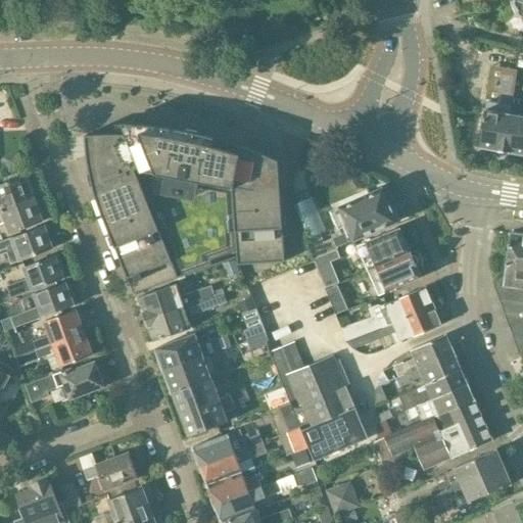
[(522,0),(514,0),(522,21),(522,0)]
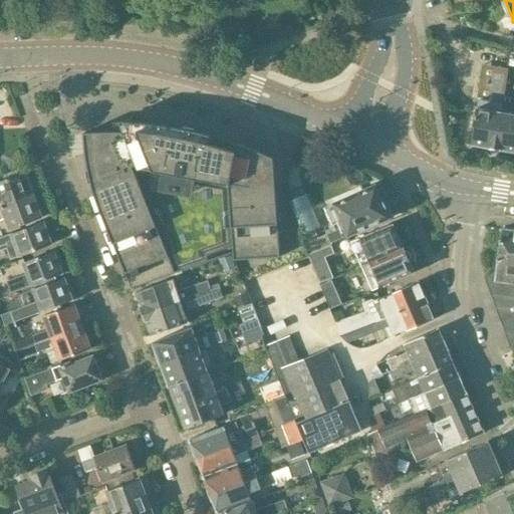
[(507,73),(505,73),(496,71),(492,101),(503,103),(503,101),(507,73)]
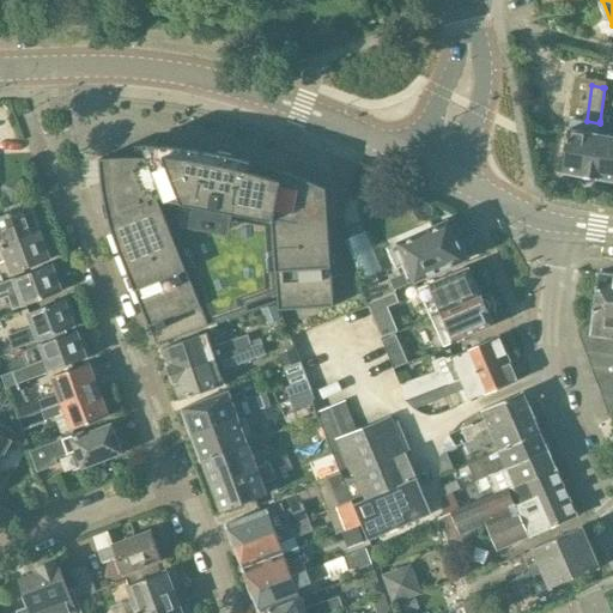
[(571,119),(569,128),(566,128),(559,173),(589,177),(590,177),(598,133),(600,123),(587,121),(571,119)]
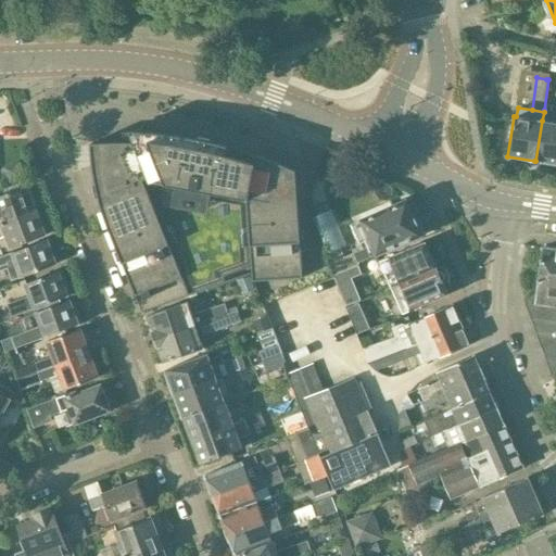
[(544,110),(544,112),(542,121),(535,161),(555,164),(555,112),(545,110),(544,110)]
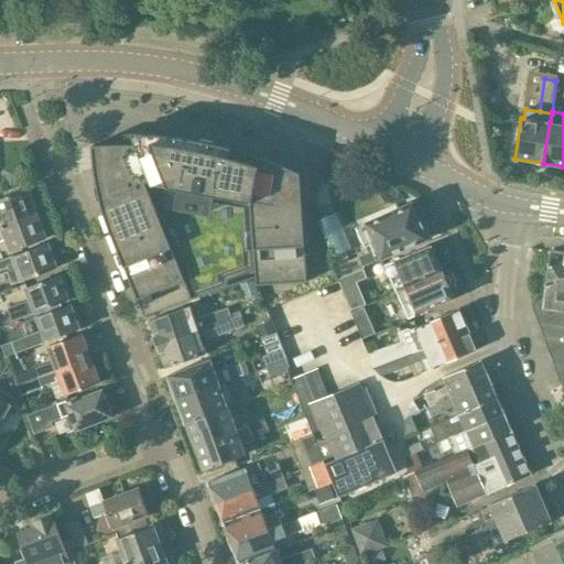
[(306,266),(300,172),(291,167),(277,162),(261,156),(250,152),(236,148),(220,144),(205,140),(193,138),(193,140),(195,140),(194,149),(182,147),(167,145),(155,144),(149,143),(139,143),(131,143),(115,143),(99,144),(91,144),(91,145),(91,147),(91,148),(93,156),(93,162),(93,167),(95,179),(98,193),(100,199),(101,205),(104,214),(107,223),(110,231),(143,315),(253,277),(256,277),(256,283),(267,283),(267,280),(257,281),(256,269),(306,266)]
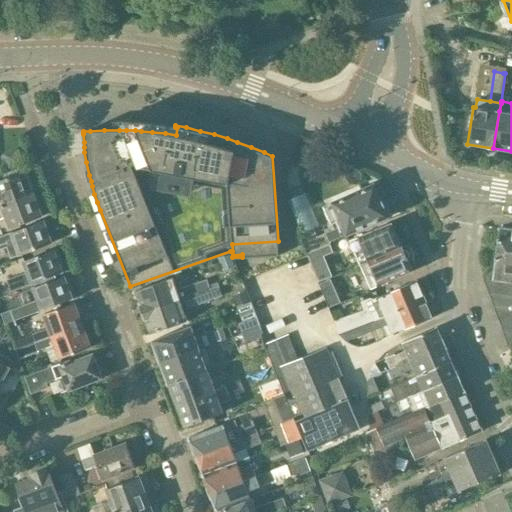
[(0,207),(33,195),(24,170),(0,178),(0,207)]
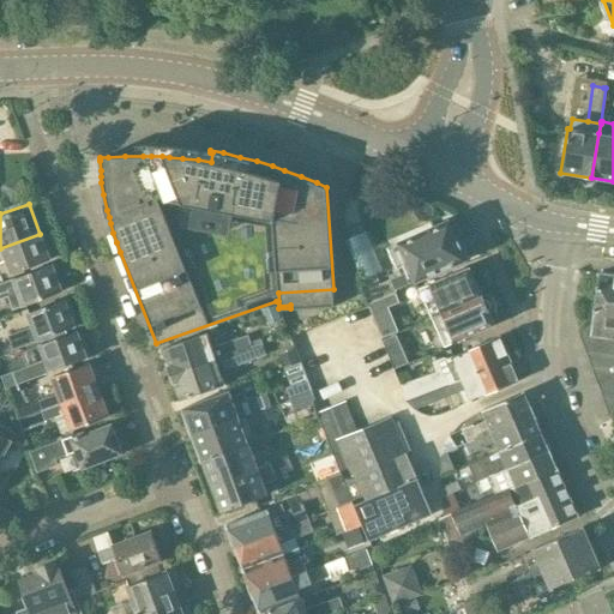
[(387,248),(396,269),(403,265),(405,272),(390,280),(393,289),(464,259),(447,221),(398,242),(399,244),(387,248)]
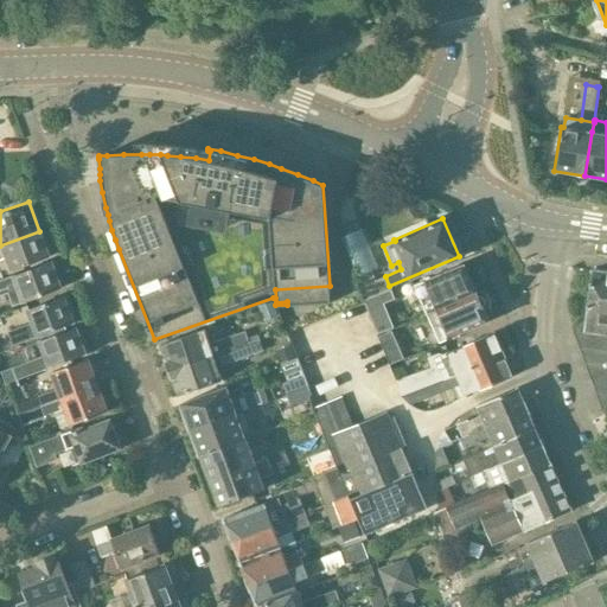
[(39,231),(0,246),(0,260),(7,259),(12,272),(49,257),(39,231)]
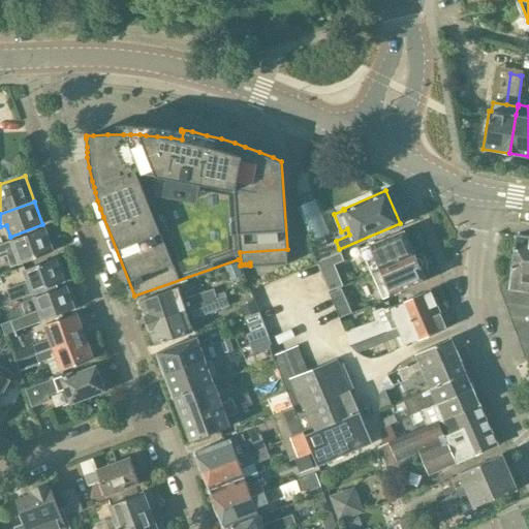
[(53,251),(44,227),(11,240),(0,244),(0,258),(17,253),(21,263),(53,251)]
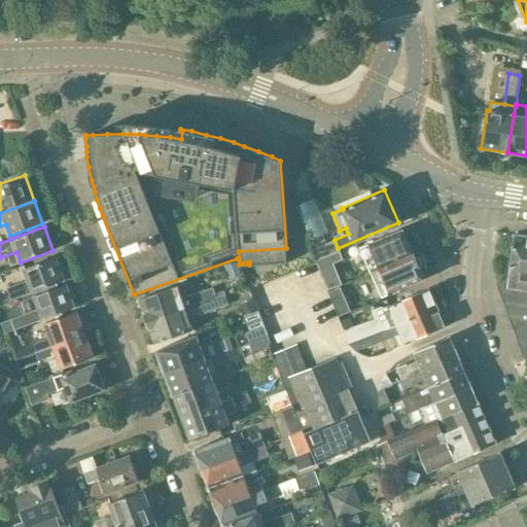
[(367,243),(379,270),(414,256),(401,230),(367,243)]
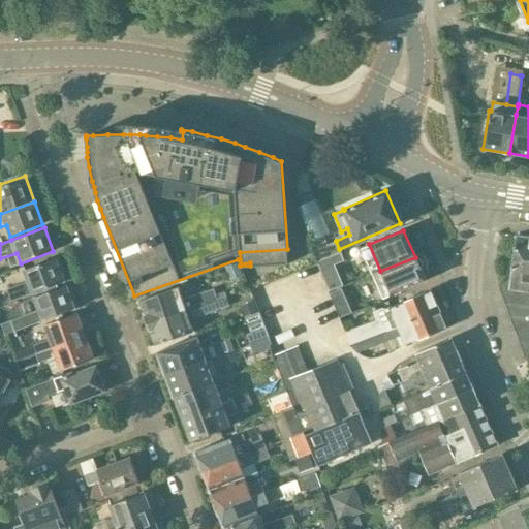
[(322,234),(308,239),(316,261),(331,256),(322,234)]
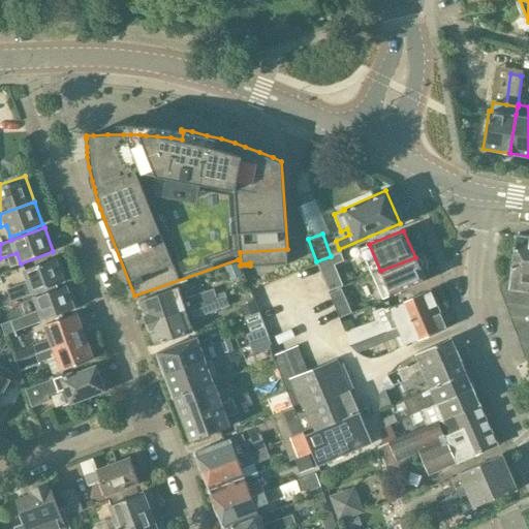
[(528,359),(528,236),(517,235),(511,279),(497,284),(524,359),(528,359)]
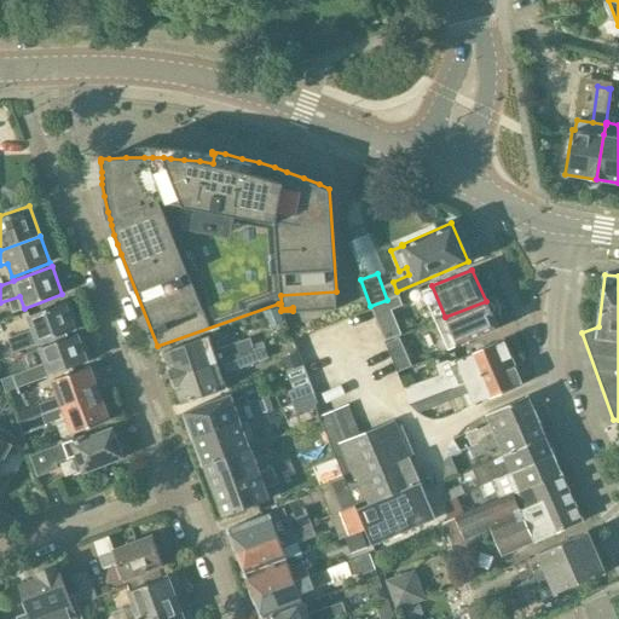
[(64,300),(27,314),(33,330),(9,339),(13,353),(75,329),(64,300)]
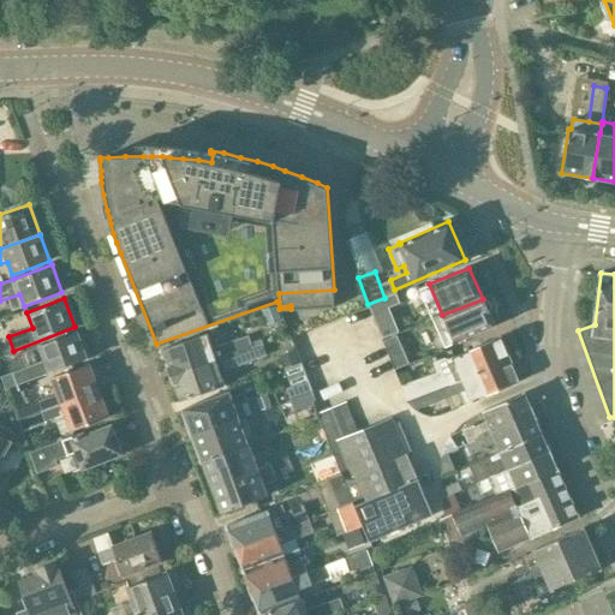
[(454,342),(495,326),(488,311),(491,306),(489,300),(483,300),(483,299),(442,315),(454,342)]
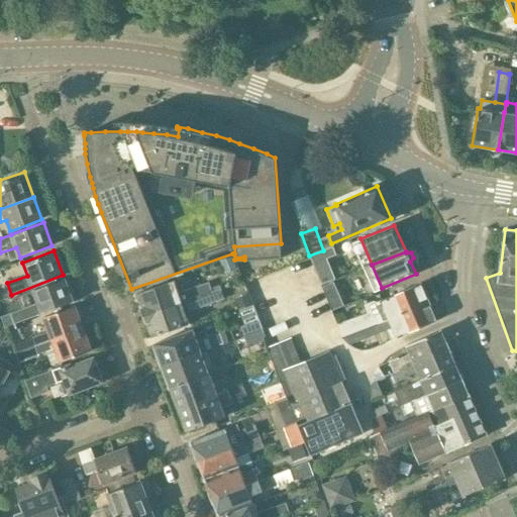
[(64,278),(32,289),(38,305),(22,311),(22,312),(12,315),(14,323),(41,314),(73,302),(64,278)]
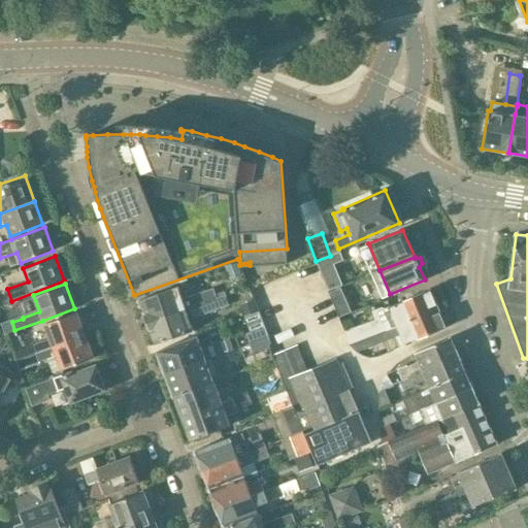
[(176,287),(138,299),(146,322),(185,308),(225,294),(224,292),(216,295),(213,289),(182,300),(176,287)]
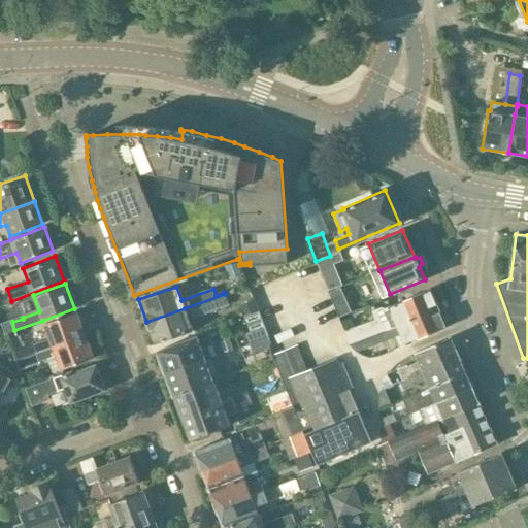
[(429,289),(384,308),(382,307),(372,311),(374,319),(375,320),(343,332),(349,344),(437,308),(429,289)]
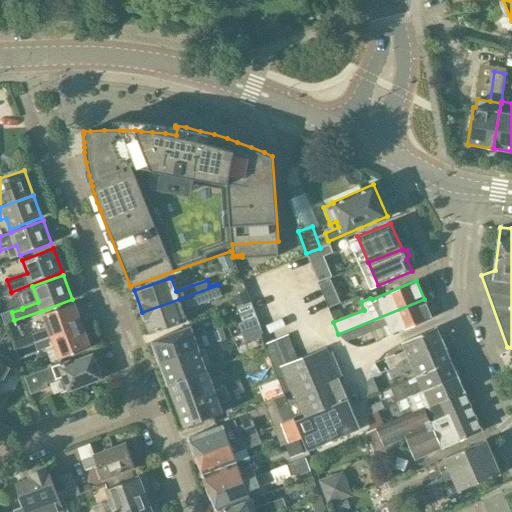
[(149,334),(186,321),(183,310),(221,296),(218,285),(179,299),(142,312),(149,334)]
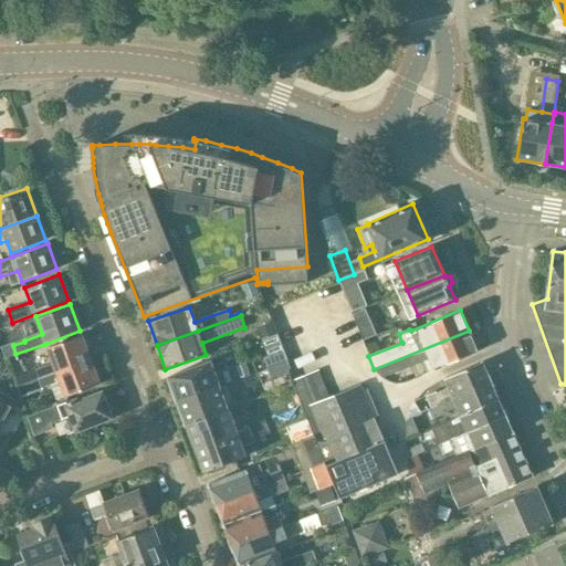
[(428,359),(430,358),(435,369),(478,352),(469,331),(374,369),(375,370),(381,377),(428,359)]
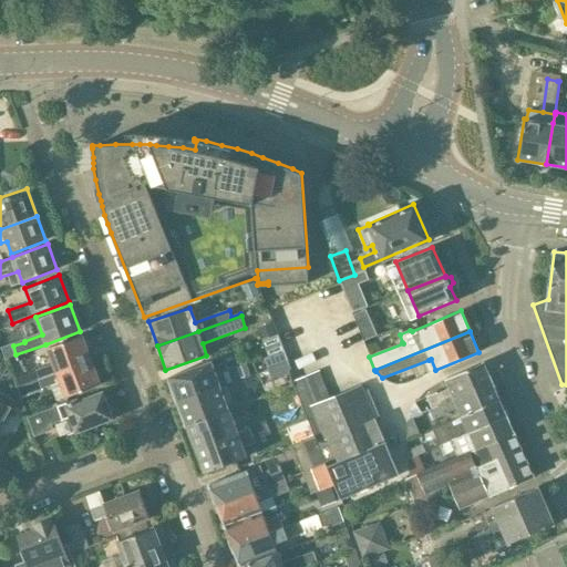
[(16,380),(18,388),(91,360),(81,333),(47,347),(53,364),(23,375),(24,377),(16,380)]
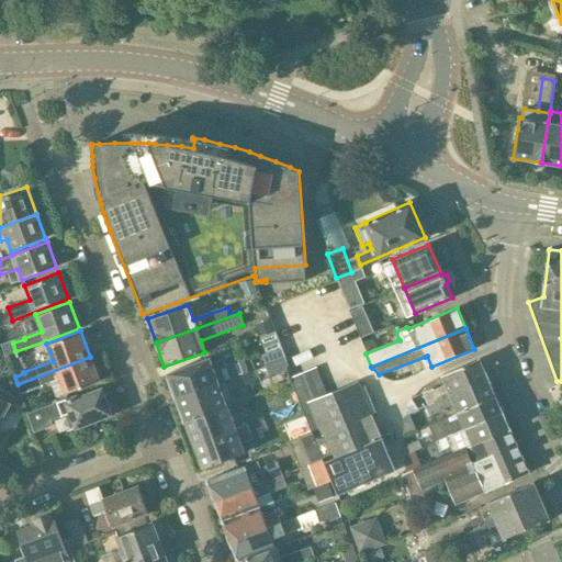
[(283,352),(263,360),(266,364),(284,357),(283,352)]
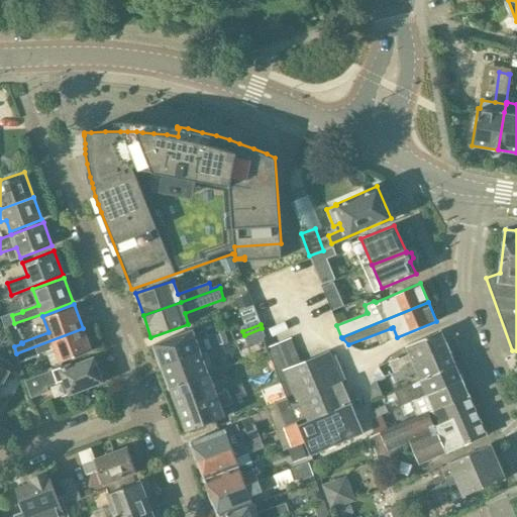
[(91,351),(83,328),(16,353),(19,364),(38,356),(37,354),(55,348),(60,363),(91,351)]
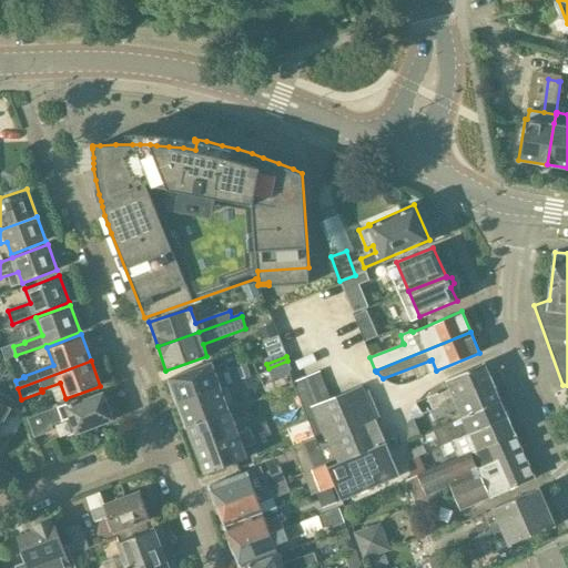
[(292,369),(287,361),(269,368),(273,379),(290,374),(288,371),(292,369)]
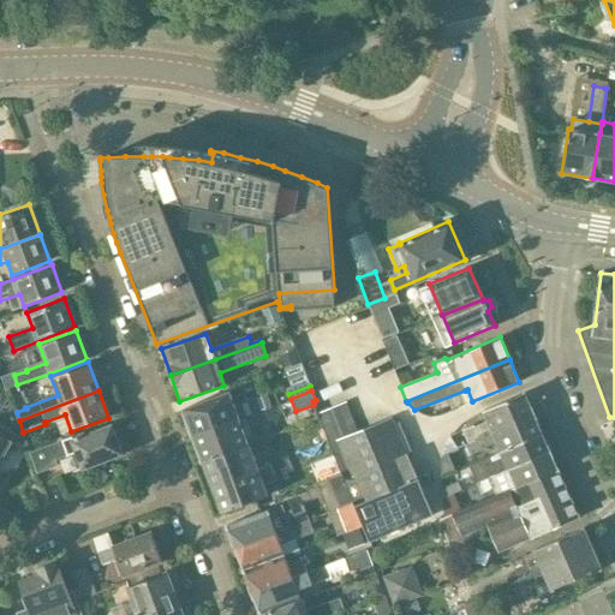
[(228,392),(181,408),(192,436),(270,406),(267,393),(233,405),(228,392)]
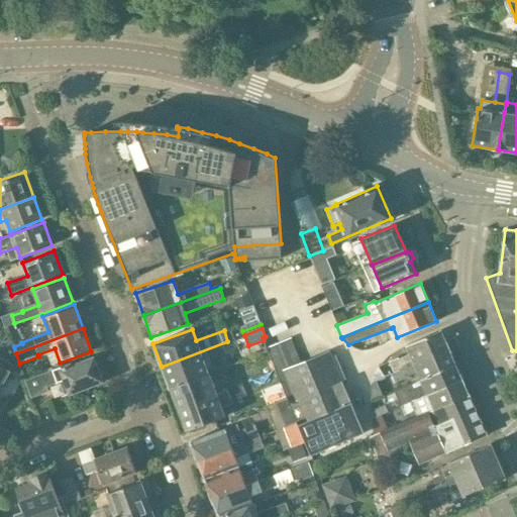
[(398,357),(388,362),(392,372),(411,362),(446,345),(439,329),(404,345),(408,353),(398,358),(398,357)]
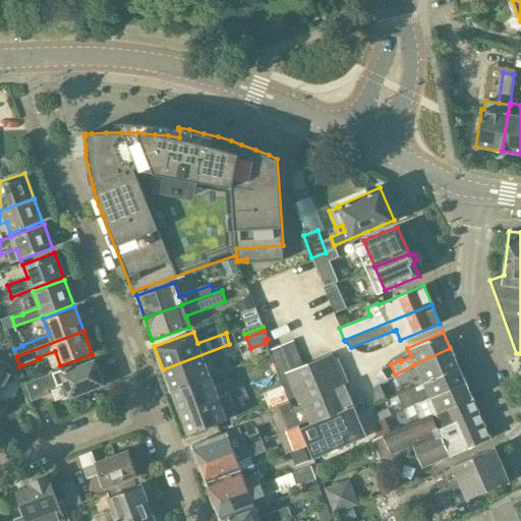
[(289,402),(291,404),(292,407),(345,386),(344,384),(345,383),(349,382),(338,356),(334,357),(332,352),(302,364),(292,339),(268,350),(289,402)]
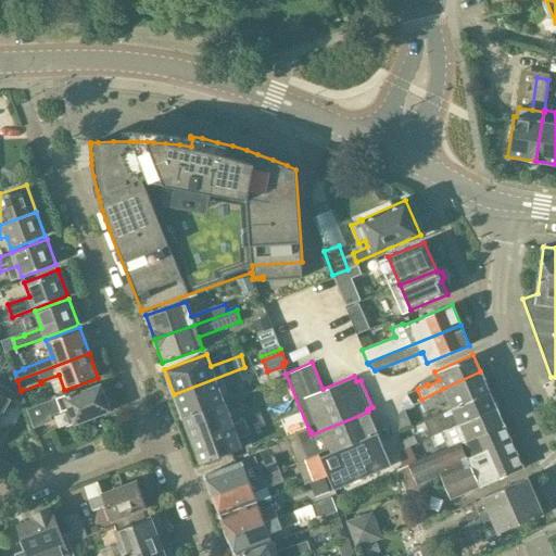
[(244,367),(174,394),(182,417),(229,399),(230,399),(226,388),(243,381),(239,371),(245,369),(244,367)]
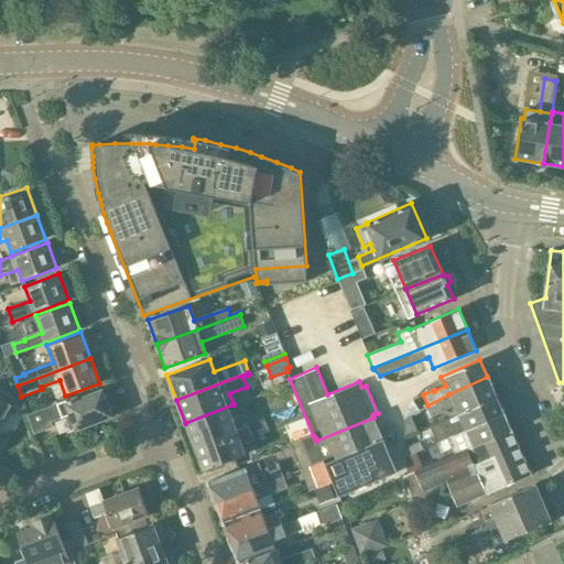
[(454,405),(456,411),(495,394),(487,377),(448,394),(427,405),(429,405),(425,407),(430,418),(444,411),(444,410),(454,405)]
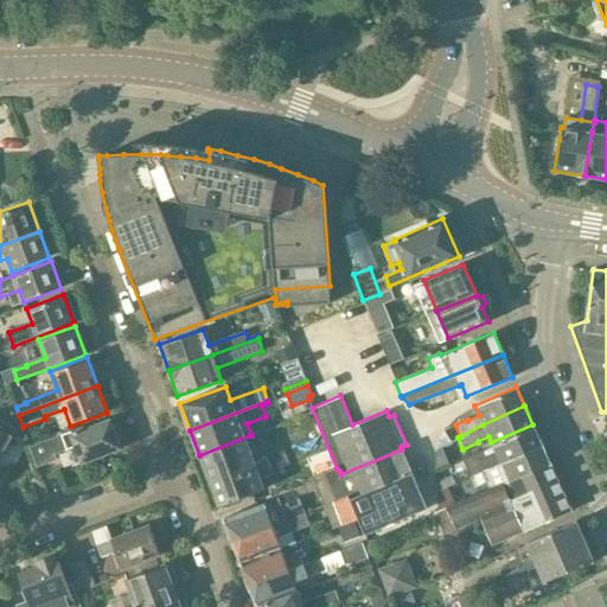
[(0,454),(11,434),(16,428),(0,419),(0,454)]
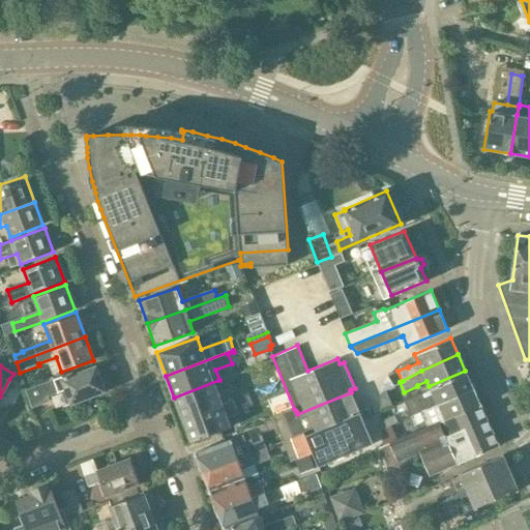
[(70,403),(105,390),(105,388),(106,384),(104,378),(99,377),(95,365),(61,379),(61,377),(41,383),(47,396),(66,390),(70,403)]
